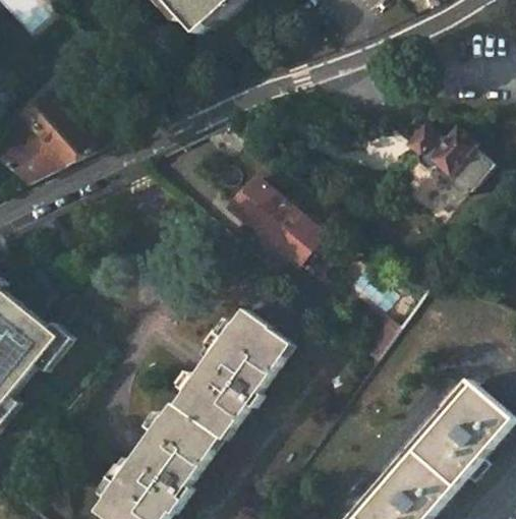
[(164,0),(195,35),(206,25),(211,30),(235,8),(231,3),(234,0),(164,0)]
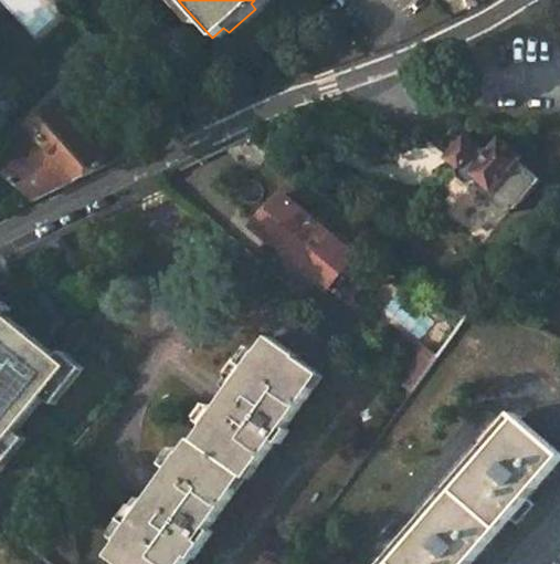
[(0,174),(30,198),(105,163),(53,103),(23,128),(27,133),(0,165),(0,174)]
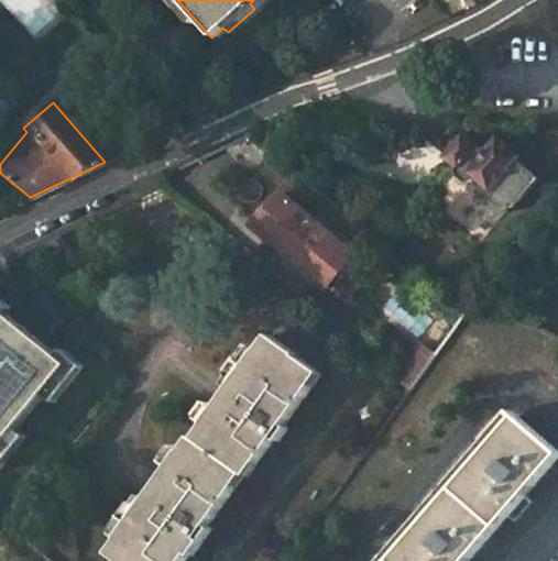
[(448,122),(429,146),(455,167),(455,174),(462,182),(467,182),(472,176),(488,190),(485,194),(485,198),(495,207),(500,207),(502,205),(505,207),(532,178),(511,161),(513,158),(493,141),(483,153),(473,153),(473,150),(461,139),(462,122),(448,122)]
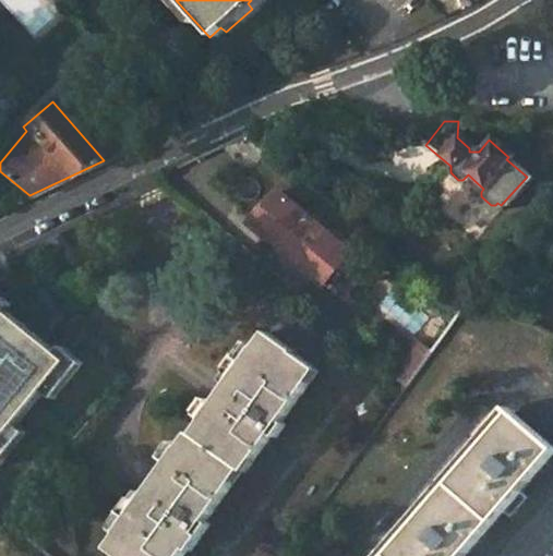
[(225,142),(254,168),(266,154),(243,133),(225,142)]
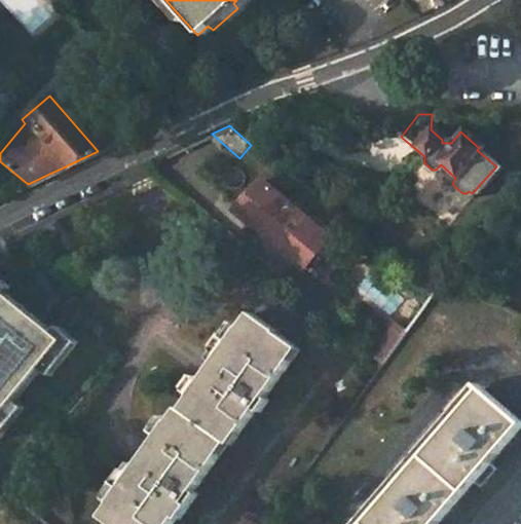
[(0,193),(4,196),(28,184),(0,161),(0,193)]
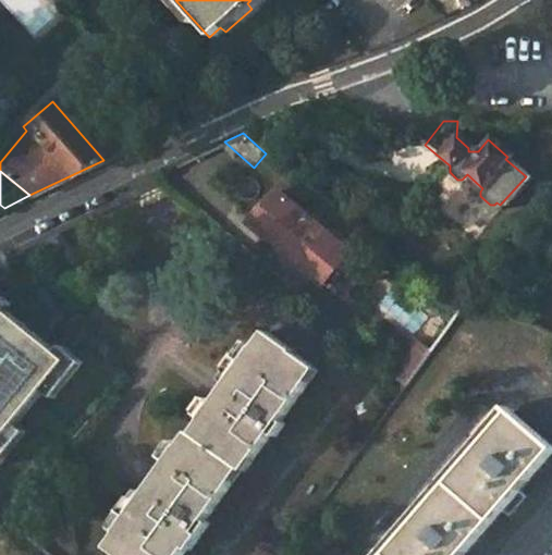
[(244,224),(278,254),(307,220),(273,189),(244,224)]
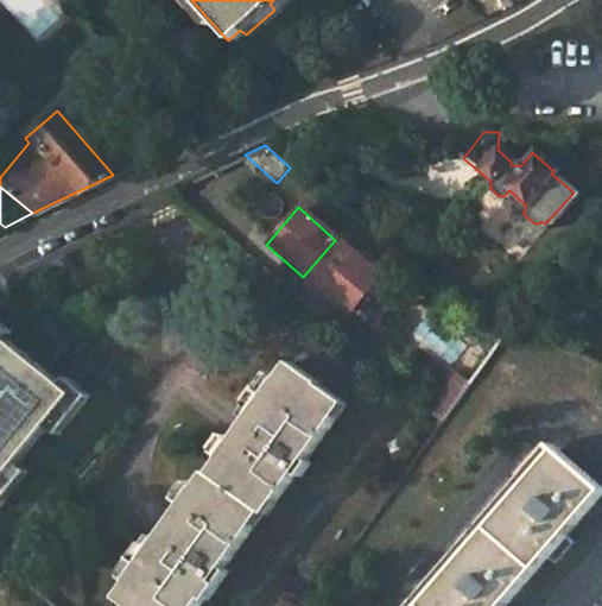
[(42,289),(59,279),(50,258),(31,267),(42,289)]
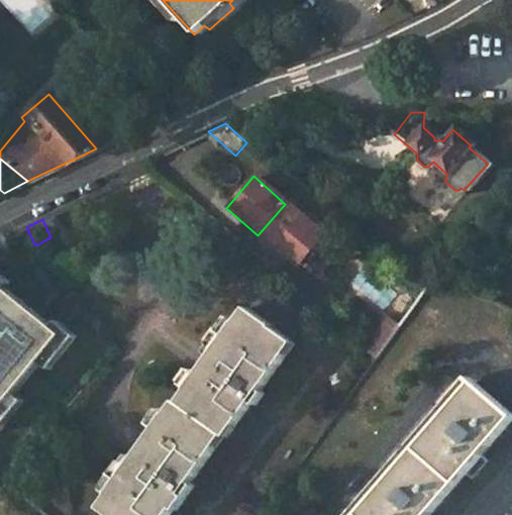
[(0,404),(56,335),(0,289),(0,404)]
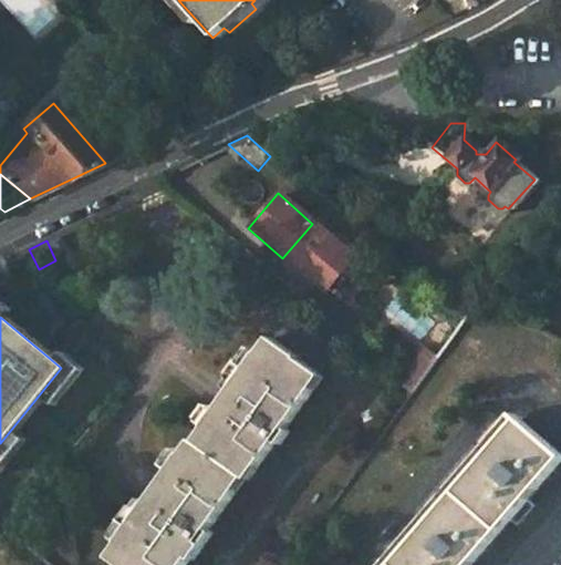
[(208,528),(246,478),(250,480),(274,447),(278,449),(289,435),(283,431),(323,379),(278,345),(266,360),(266,368),(258,377),(248,370),(245,367),(229,387),(242,398),(229,415),(215,404),(203,422),(207,425),(195,442),(193,440),(180,456),(176,452),(152,483),(163,492),(149,507),(136,497),(118,521),(123,524),(132,531),(125,540),(118,542),(107,557),(117,564),(182,564),(187,558),(191,562),(214,533),(208,528)]
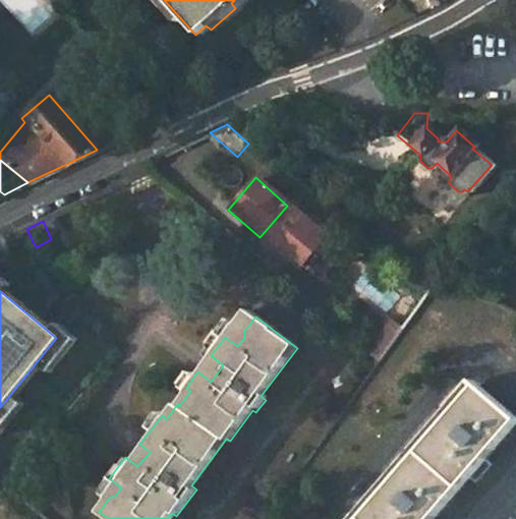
[(394,334),(379,323),(359,349),(374,361),(394,334)]
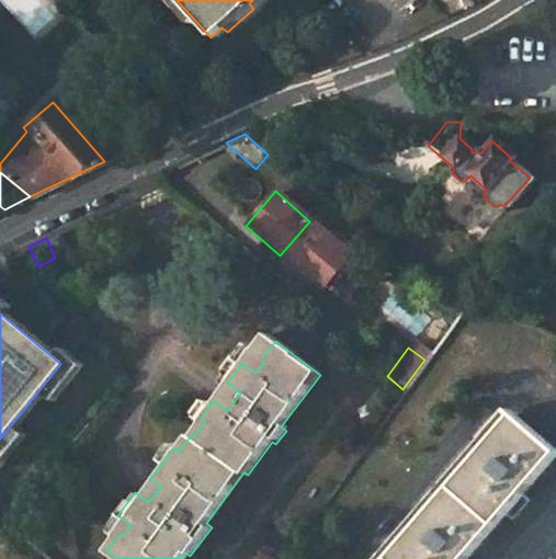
[(258,352),(246,366),(256,373),(263,364),(263,356),(258,352)]
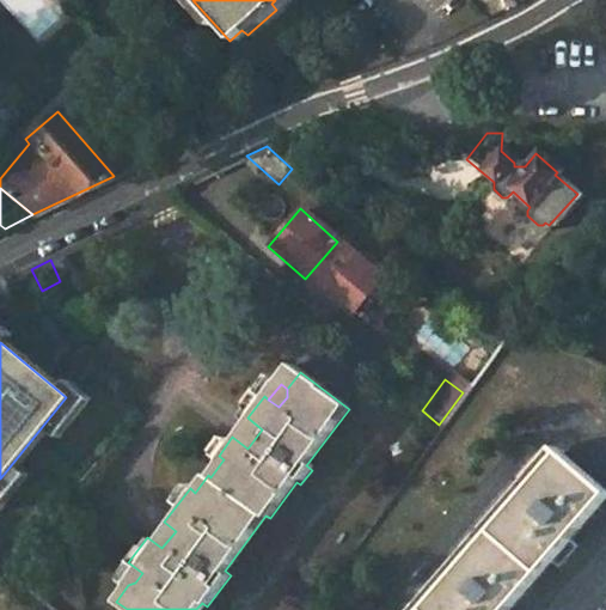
[(248,449),(262,429),(248,418),(232,437),(248,449)]
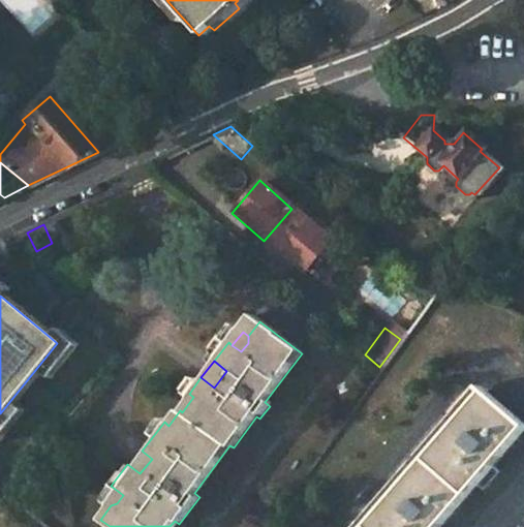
[(436,526),(468,490),(474,495),(483,486),(476,481),(520,432),(472,391),(353,526),(436,526)]
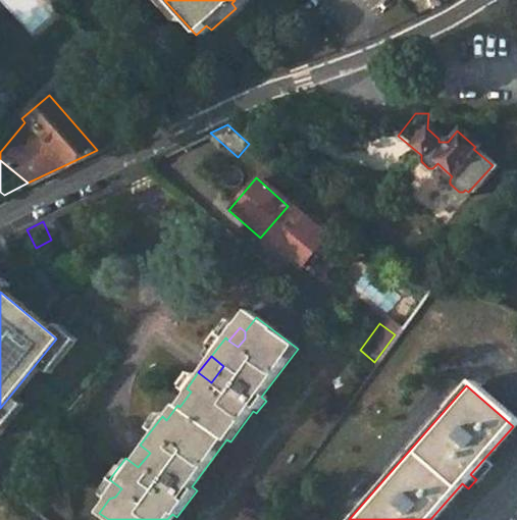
[(329,401),(337,392),(331,387),(324,398),(329,401)]
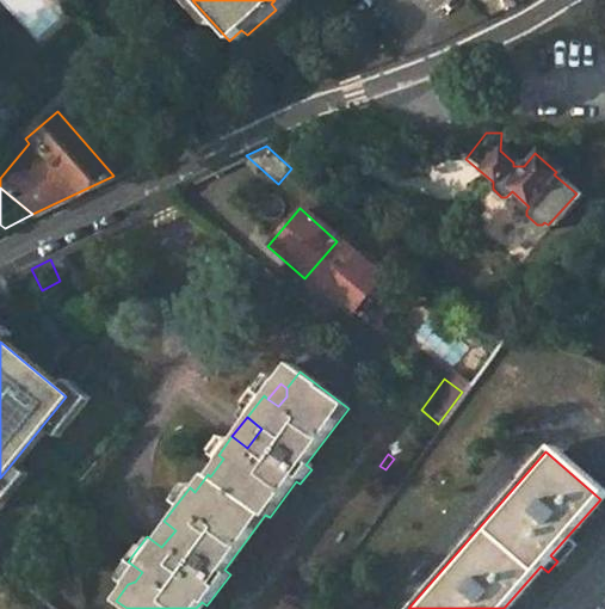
[(345,514),(338,523),(343,528),(351,517),(345,514)]
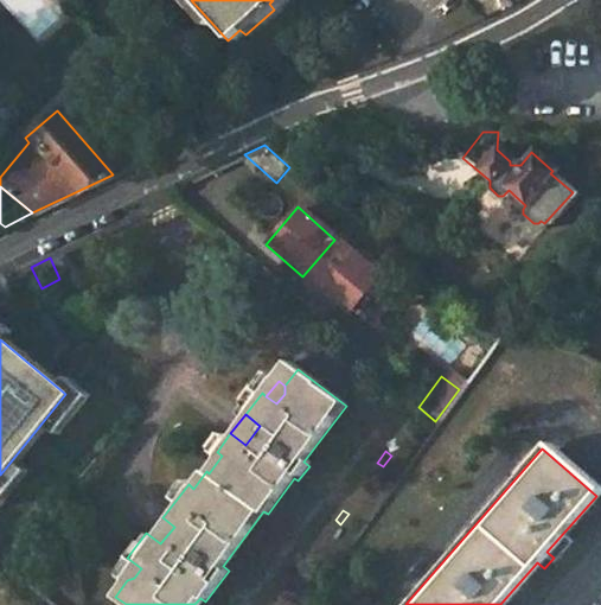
[(160,543),(174,527),(162,517),(160,516),(146,533),(160,543)]
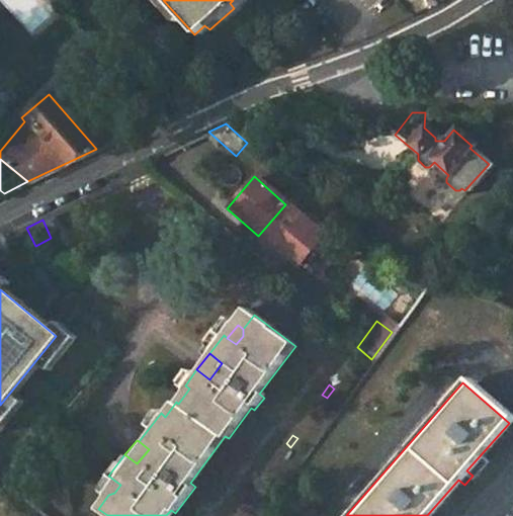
[(114,493),(120,485),(112,479),(103,492),(108,495),(114,493)]
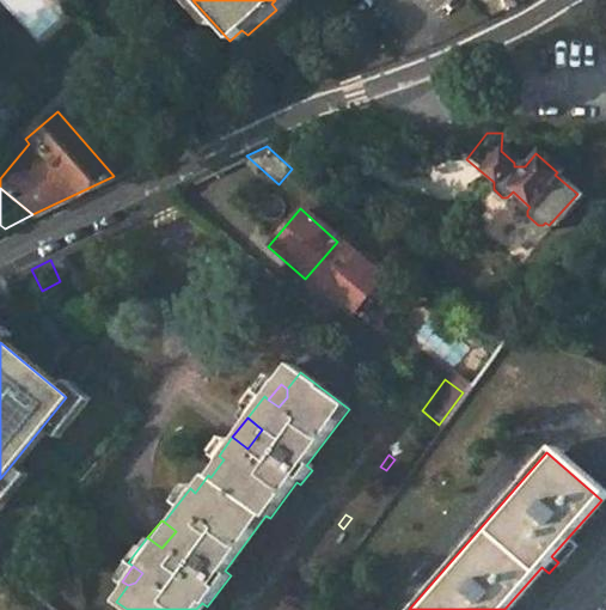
[(301,586),(310,574),(305,571),(297,583),(301,586)]
